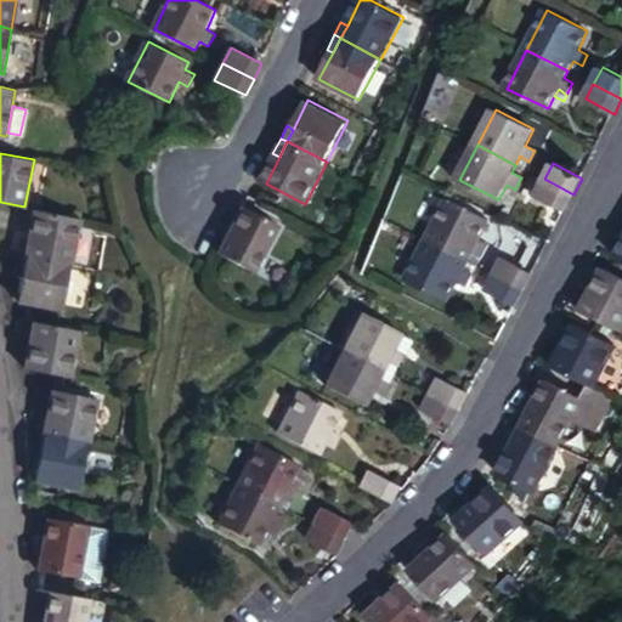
[(536,194),(544,179),(533,174),(525,190),(536,194)]
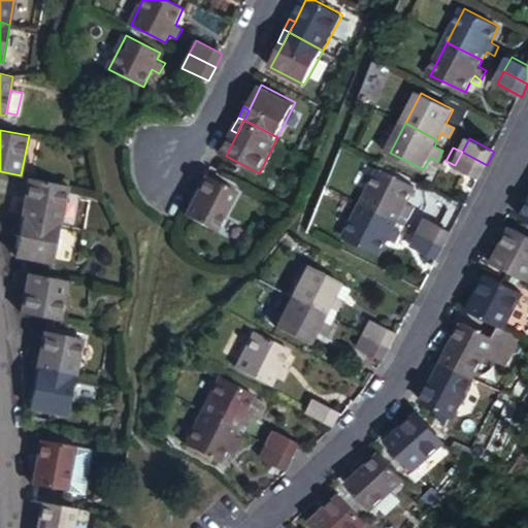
[(481,178),(487,165),(462,152),(455,165),(481,178)]
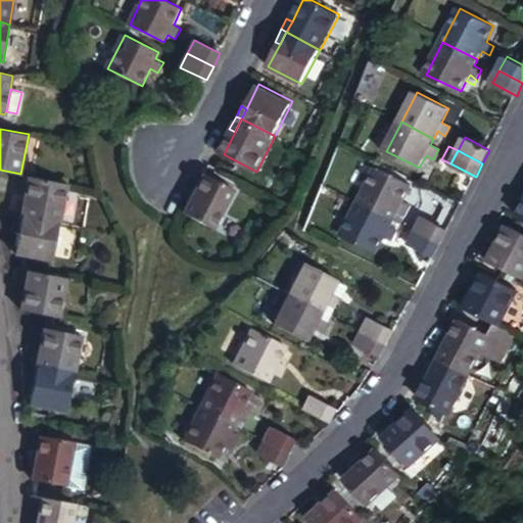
[(378,169),(361,201),(394,219),(397,211),(406,216),(407,217),(412,206),(402,202),(411,185),(378,169)]
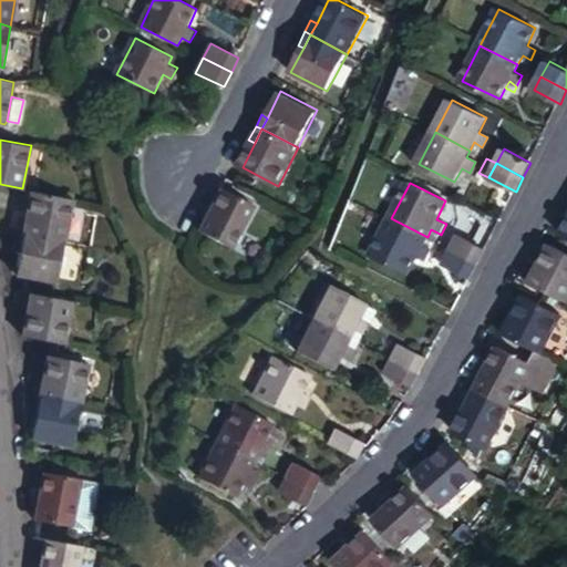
[(213,207),(206,220),(202,230),(235,248),(256,205),(223,187),(213,207)]
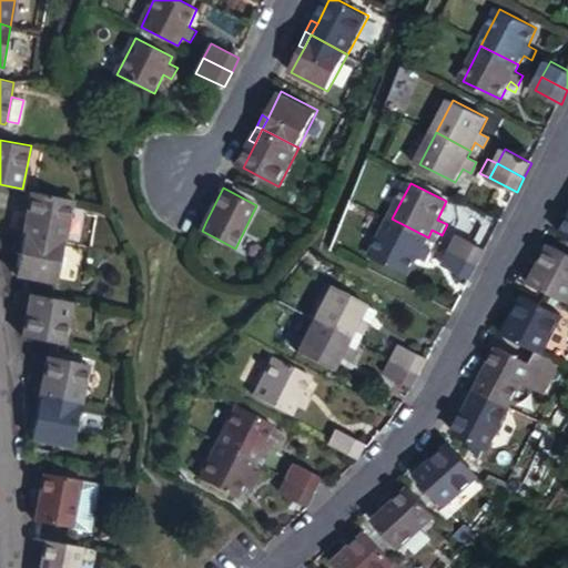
[(67,242),(75,199),(32,191),(27,220),(23,234),(67,242)]
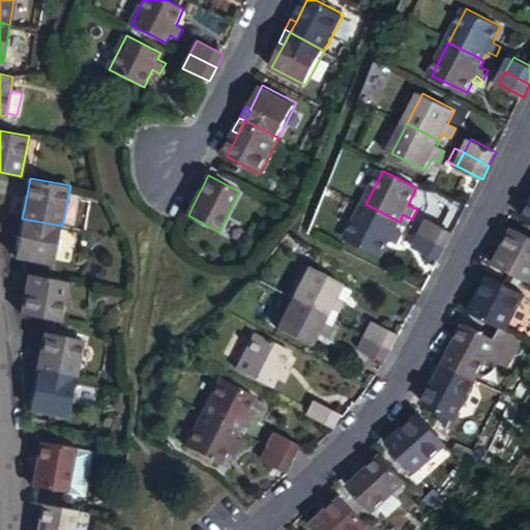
[(199,194),(195,193),(188,203),(193,206),(199,194)]
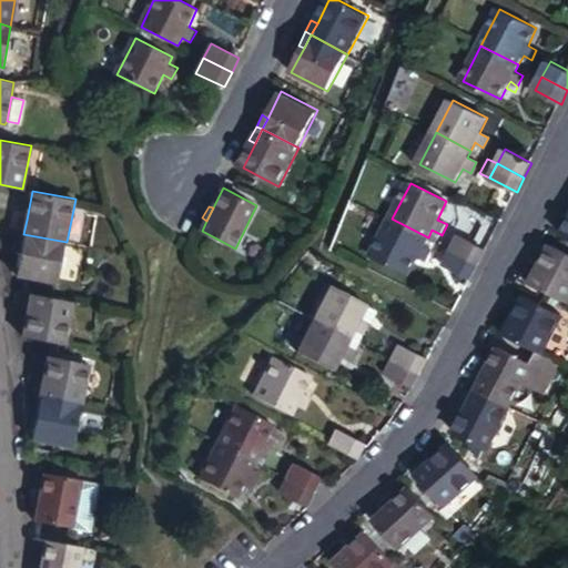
[(428,237),(392,219),(372,255),(409,273),(418,256),(428,261),(434,250),(433,250),(424,244),(428,237)]
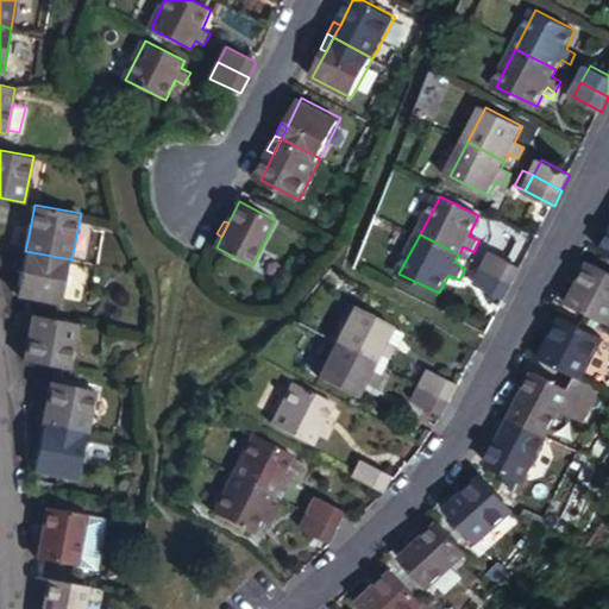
[(459,255),(468,259),(472,251),(463,246),(459,255)]
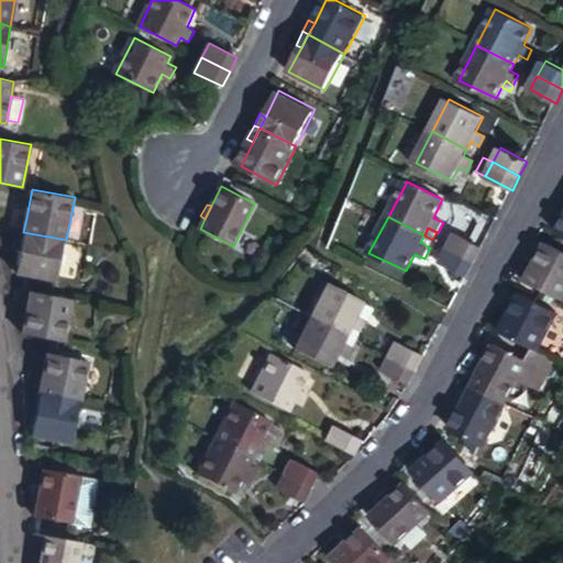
[(57,282),(66,240),(23,232),(23,241),(21,247),(17,274),(57,282)]
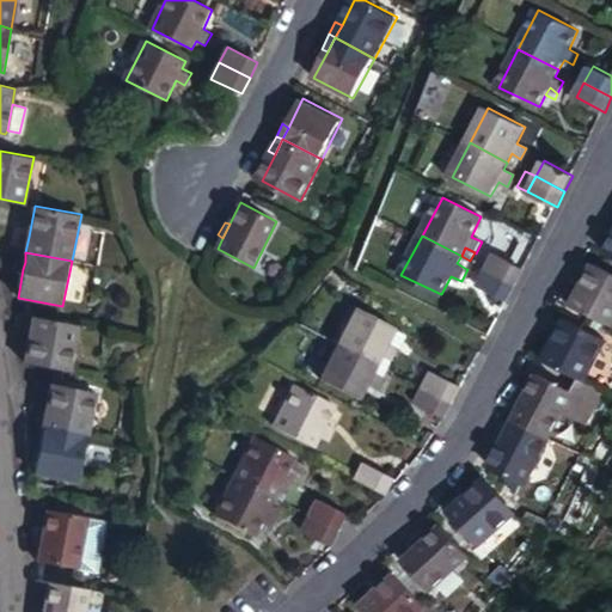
[(496,252),(488,269),(518,285),(526,268),(496,252)]
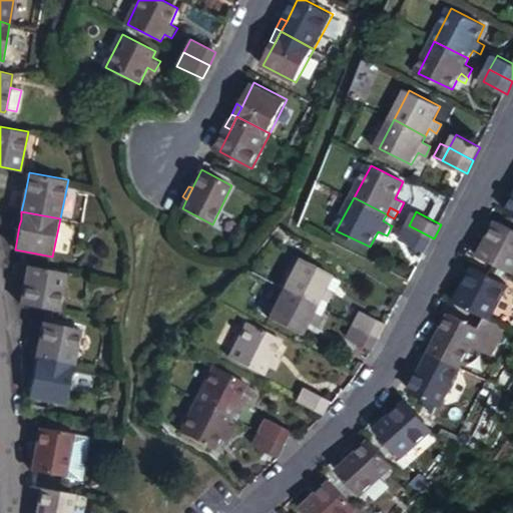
[(391,225),(394,218),(387,214),(383,220),(391,225)]
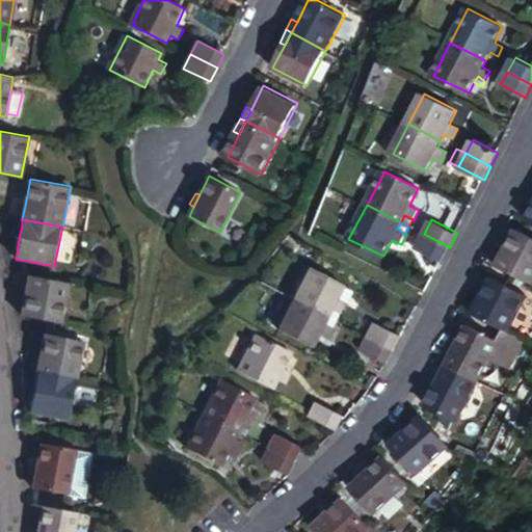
[(499,264),(531,282),(531,236),(516,229),(505,253),(499,264)]
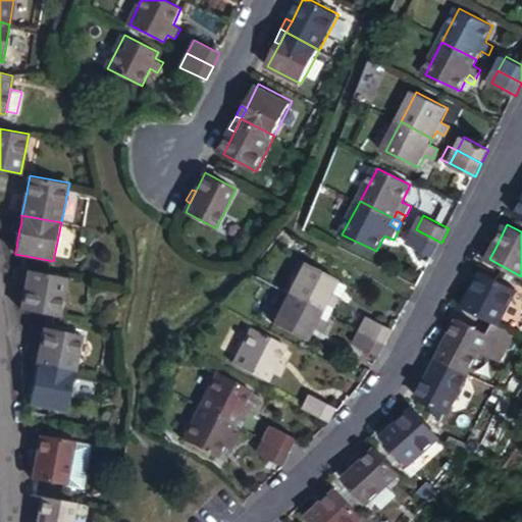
[(441,243),(416,229),(409,243),(434,255),(441,243)]
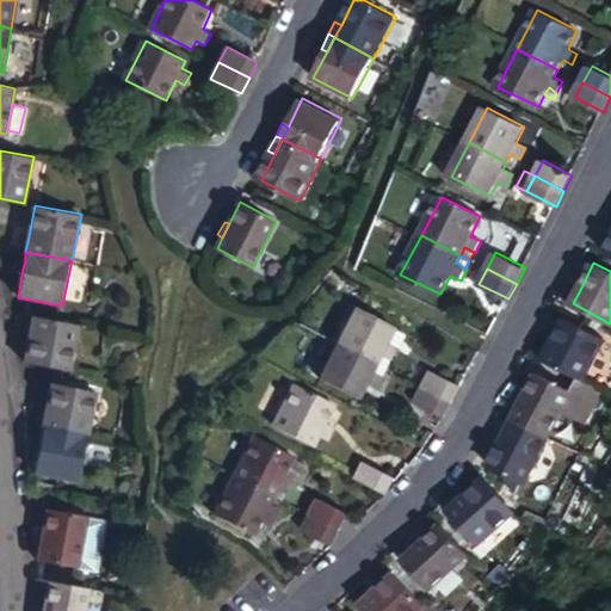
[(574,287),(567,300),(573,303),(580,290),(574,287)]
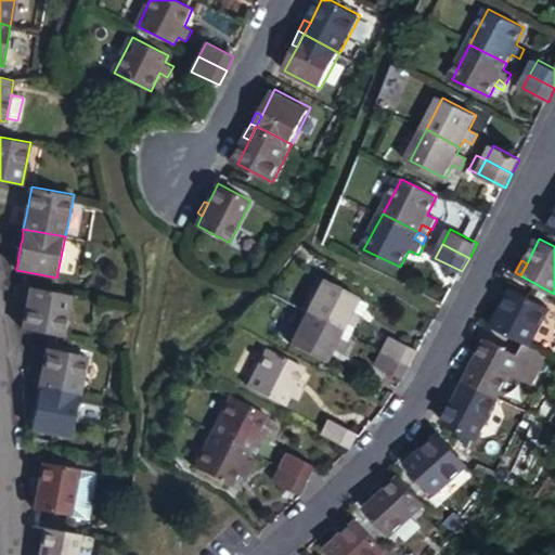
[(324,281),(308,311),(343,330),(347,322),(357,327),(362,319),(351,313),(359,298),(324,281)]
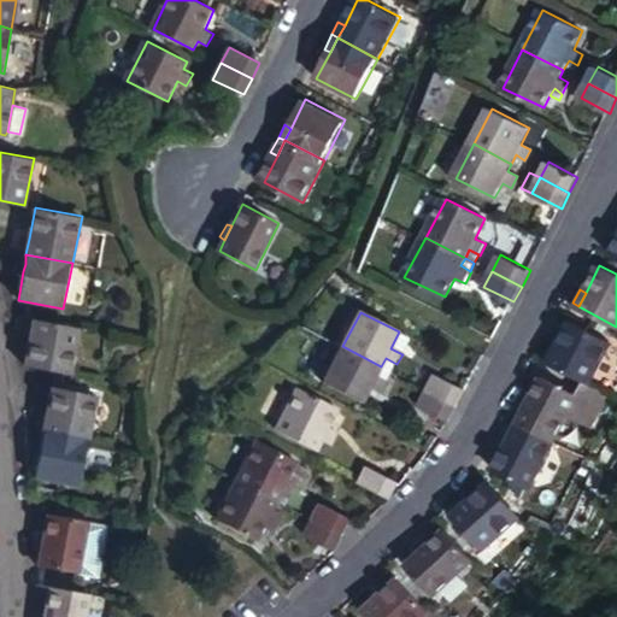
[(34,321),(27,318),(23,335),(33,335),(34,321)]
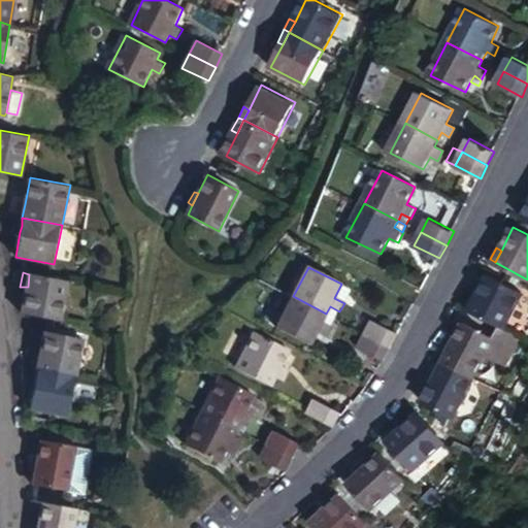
[(60,320),(68,281),(29,274),(28,287),(23,312),(60,320)]
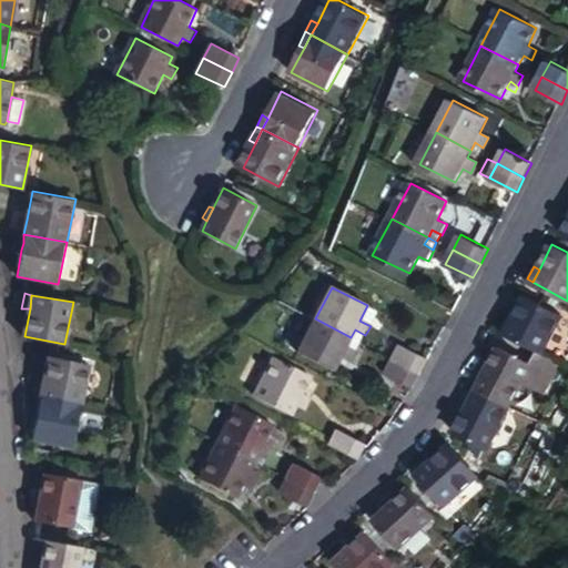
[(507,335),(543,353),(563,314),(526,295),(513,322),(507,335)]
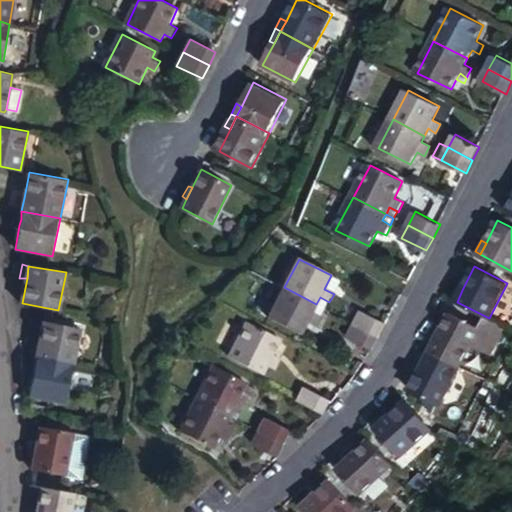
[(341,279),(331,275),(324,289),(334,294),(341,279)]
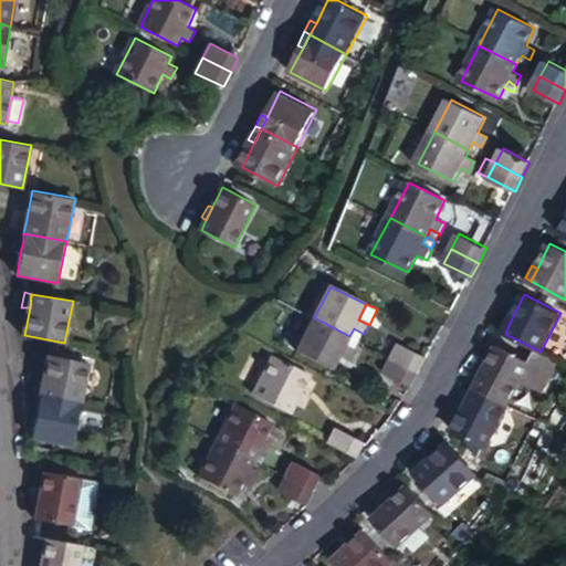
[(349,336),(314,317),(299,350),(333,367),(341,354),(350,358),(356,349),(345,344),(349,336)]
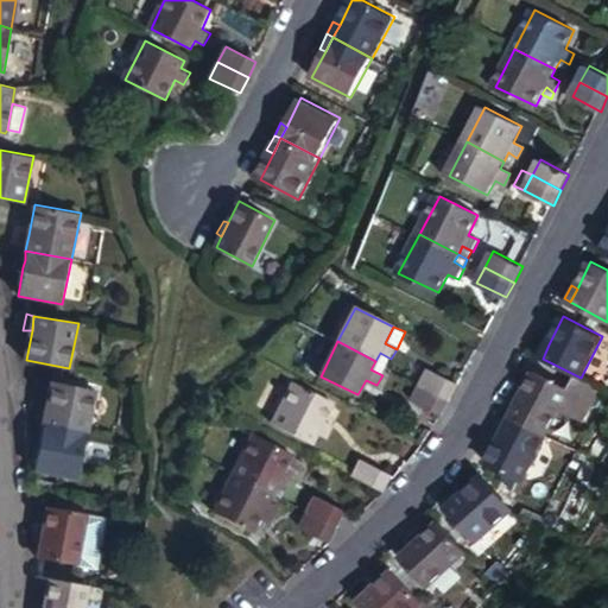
[(543,341),(536,355),(543,359),(549,344),(543,341)]
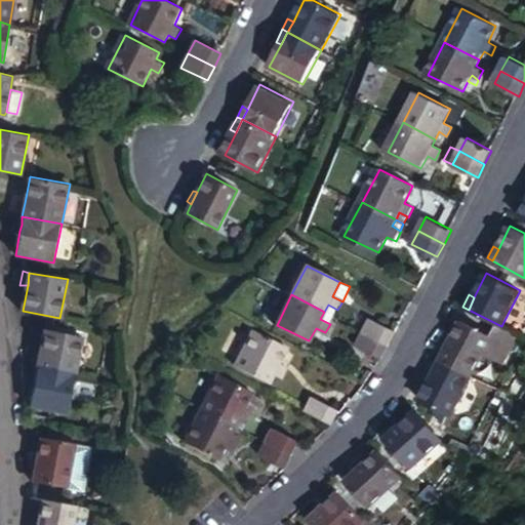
[(371,319),(364,331),(390,346),(398,331),(371,319)]
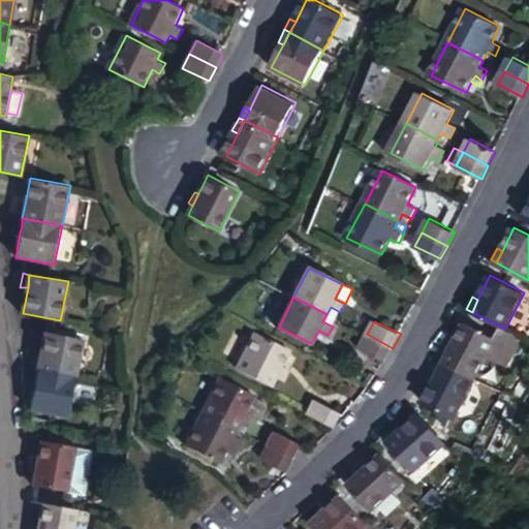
[(444,363),(474,378),(495,338),(466,323),(456,340),(449,352),(444,363)]
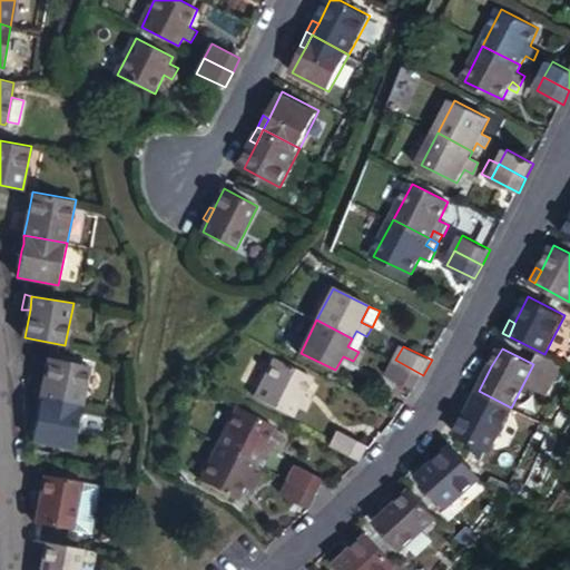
[(50,357),(43,384),(41,399),(82,406),(91,366),(50,357)]
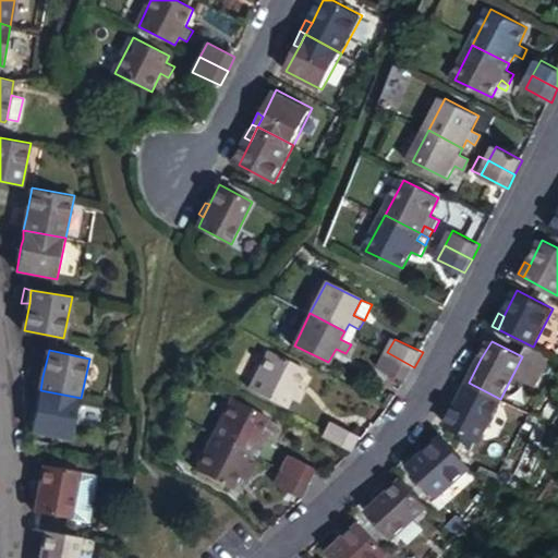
[(306,370),(270,351),(252,388),(287,407),(293,396),(302,400),(307,391),(298,387),(306,370)]
